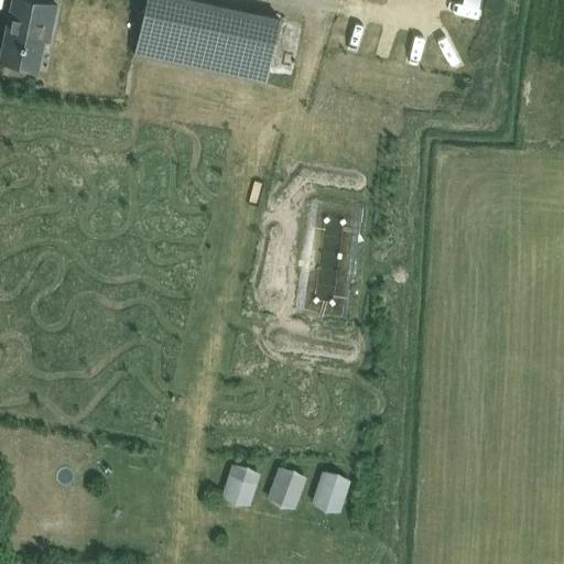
[(13,0),(1,60),(22,64),(38,67),(46,23),(53,24),(56,4),(36,0),(35,0),(13,0)]
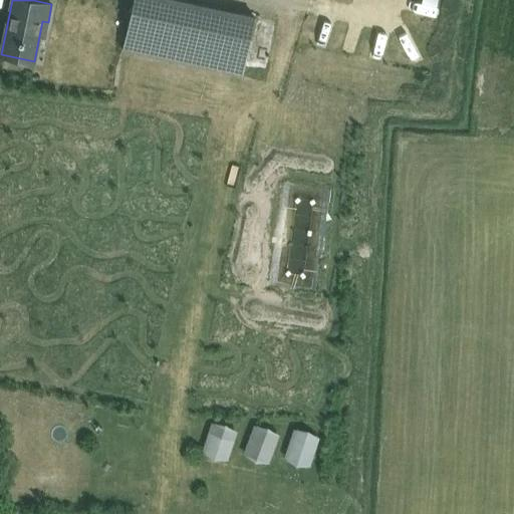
[(133,0),(122,49),(241,74),(243,65),(254,16),(180,0),(133,0)]
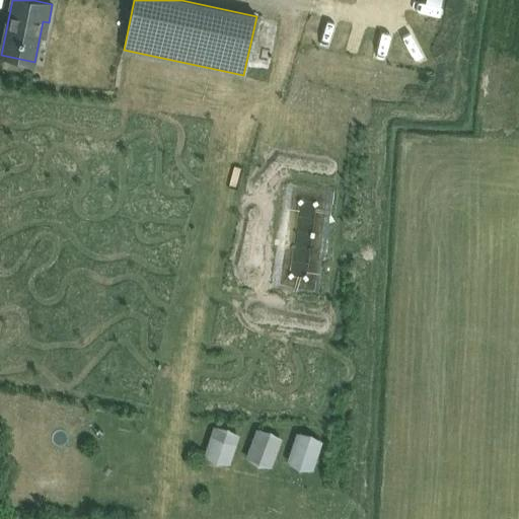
[(360,45),(388,48),(389,38),(361,34),(360,45)]
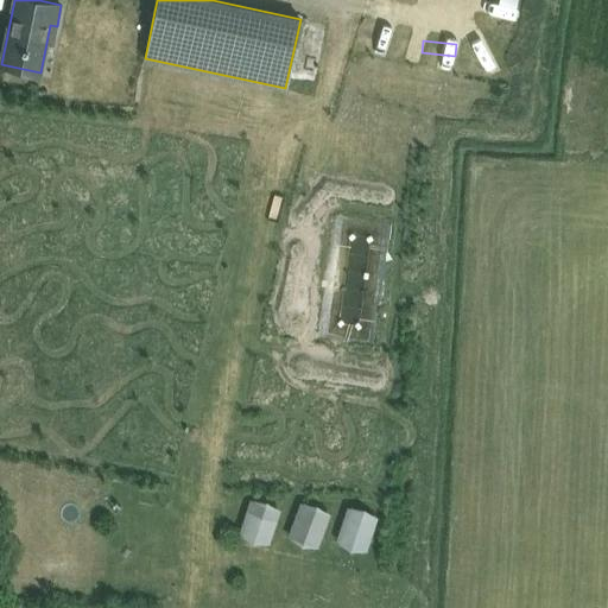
[(423,55),(422,65),(451,67),(451,56),(423,55)]
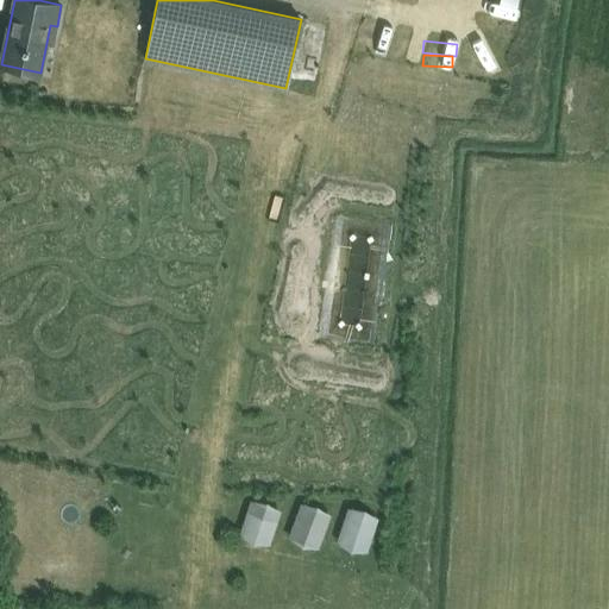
[(375,225),(327,219),(314,316),(362,322),(375,225)]
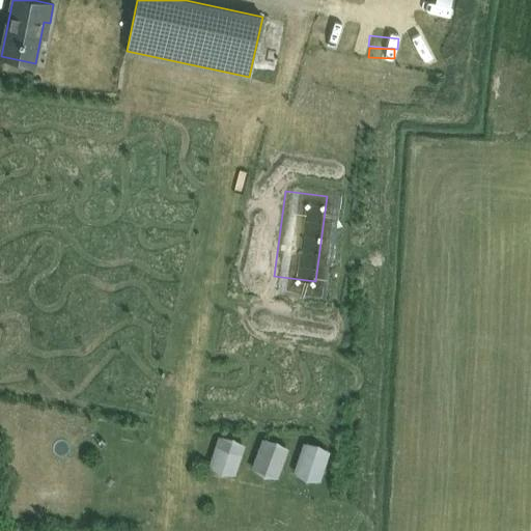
[(246,445),(218,435),(207,466),(234,475),(246,445)]
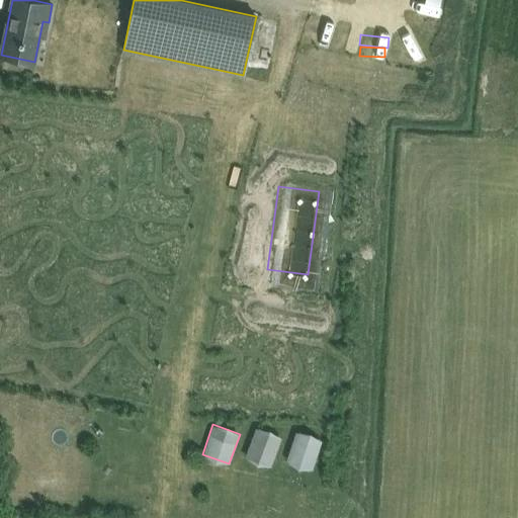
[(282,437),(255,427),(245,457),(271,466),(282,437)]
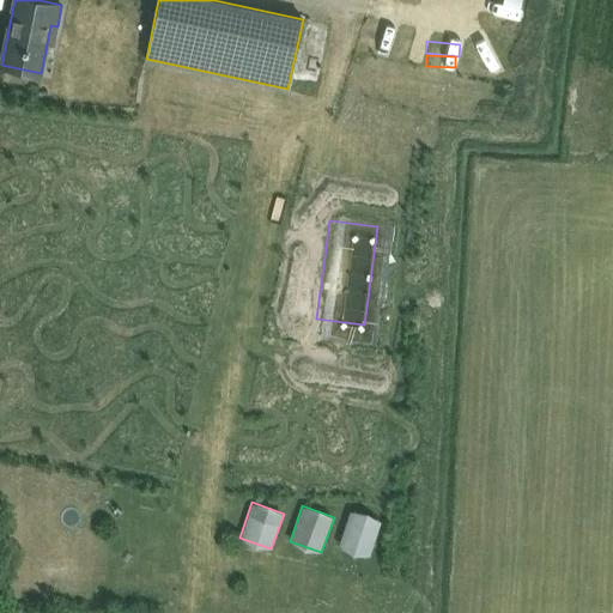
[(381,521),(350,510),(337,546),(369,557),(381,521)]
